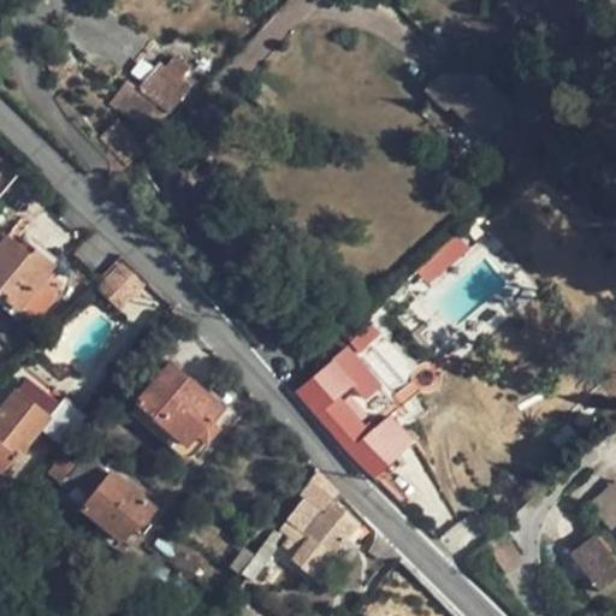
[(185,70),(171,58),(163,67),(159,65),(137,92),(126,83),(108,106),(137,126),(147,114),(159,123),(187,88),(178,80),(185,70)]
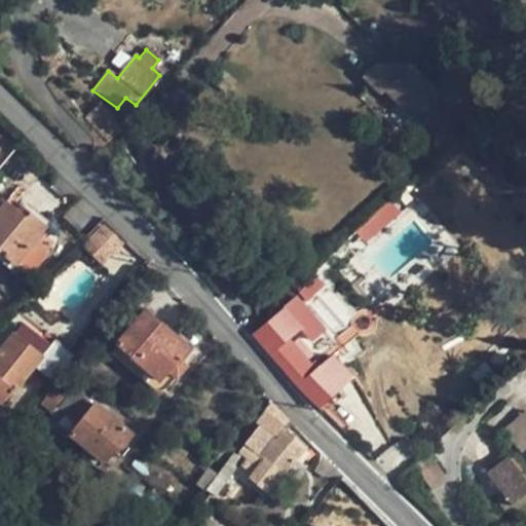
[(376,63),(363,74),(381,91),(384,88),(414,117),(440,91),(412,65),(376,63)]
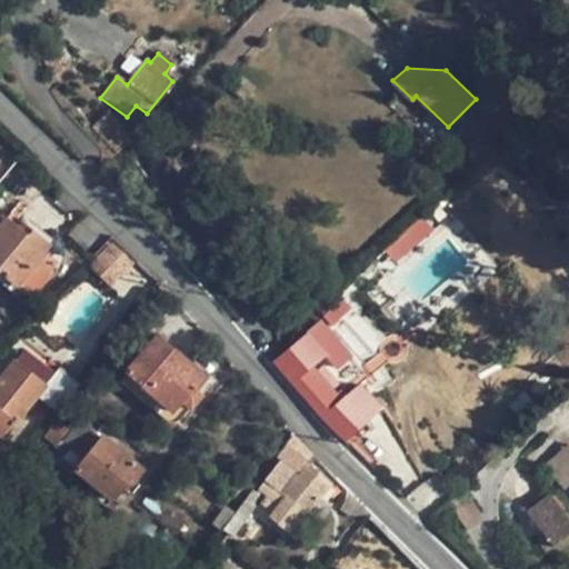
[(486,73),(471,87),(496,110),(509,98),(486,73)]
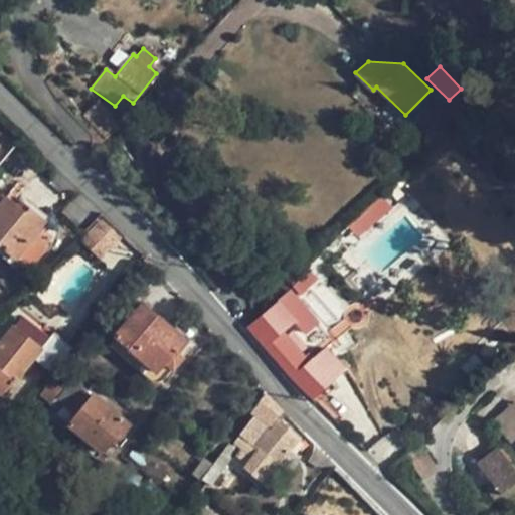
[(0,253),(10,263),(15,256),(32,238),(46,222),(30,207),(24,212),(18,207),(7,197),(0,206),(0,253)]
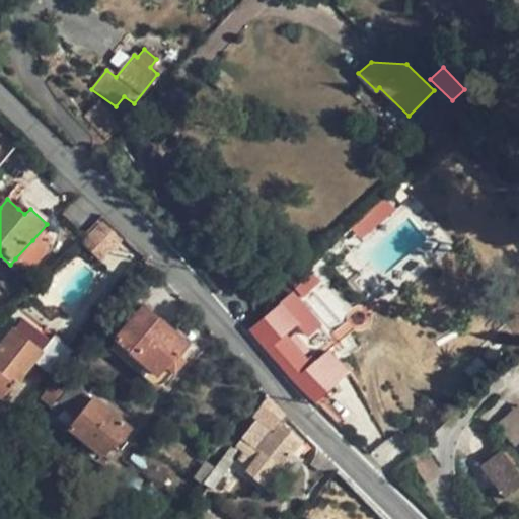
[(384,200),(351,227),(359,237),(393,210),(384,200)]
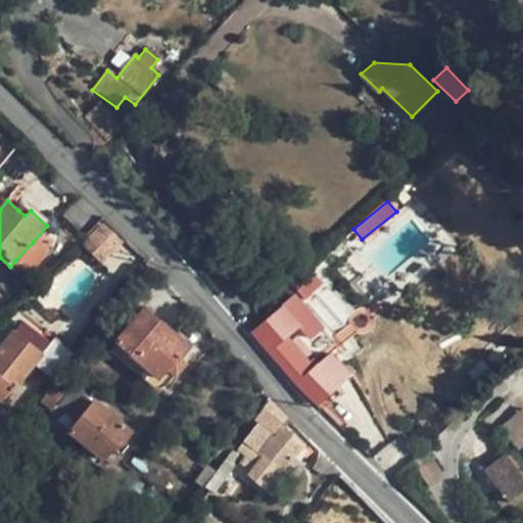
[(24,205),(18,210),(25,216),(31,210),(24,205)]
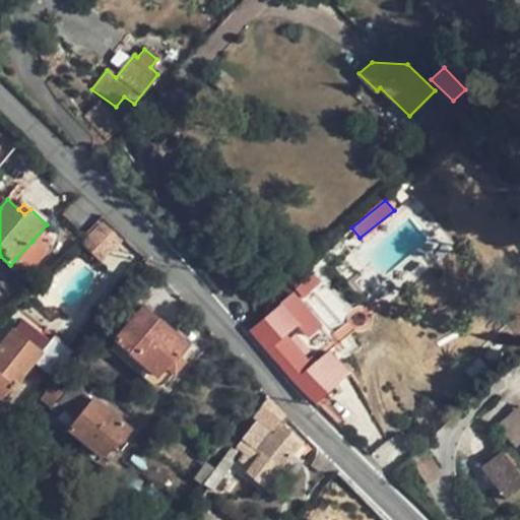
[(120,241),(104,223),(84,243),(102,259),(120,241)]
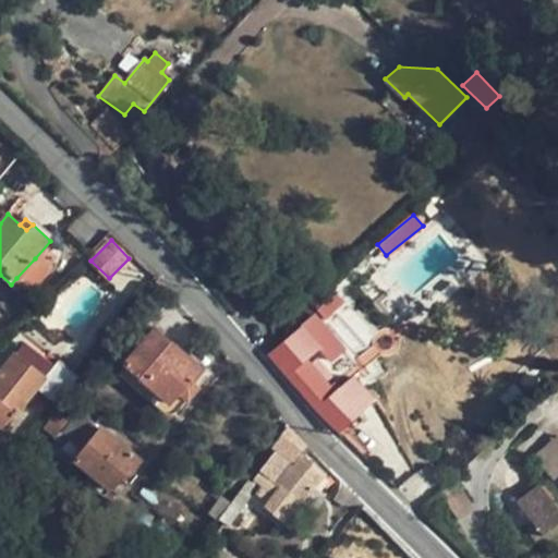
[(49,270),(35,258),(16,278),(31,290),(49,270)]
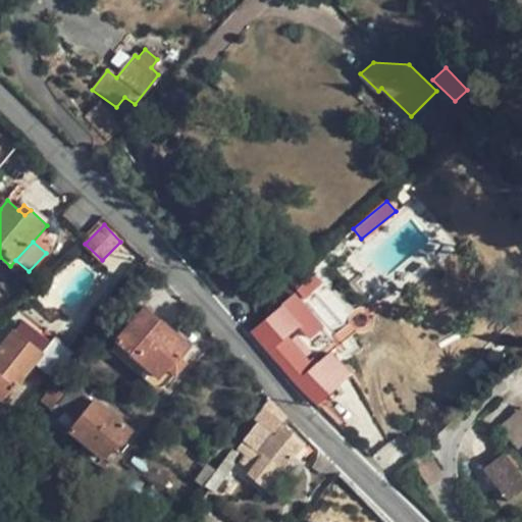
[(295,295),(254,331),(317,402),(350,373),(330,353),(313,367),(284,335),(298,324),(309,336),(322,324),(295,295)]
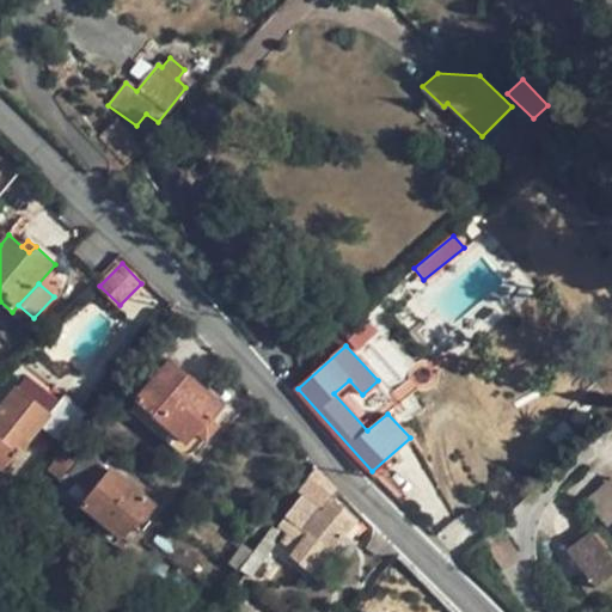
[(209,422),(221,407),(171,362),(138,399),(187,444),(206,420),(209,422)]
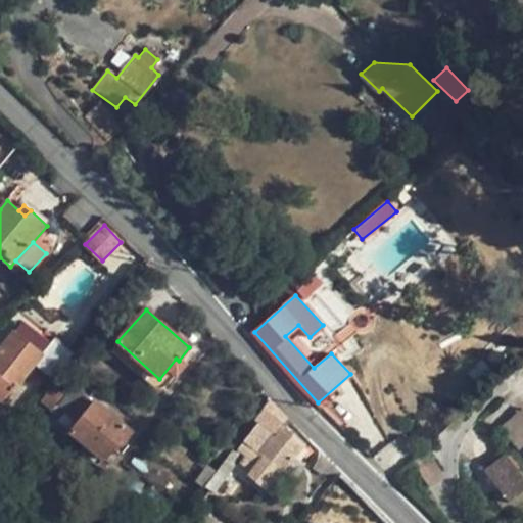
[(0,405),(36,364),(56,379),(75,355),(54,340),(42,354),(14,332),(0,350),(0,405)]
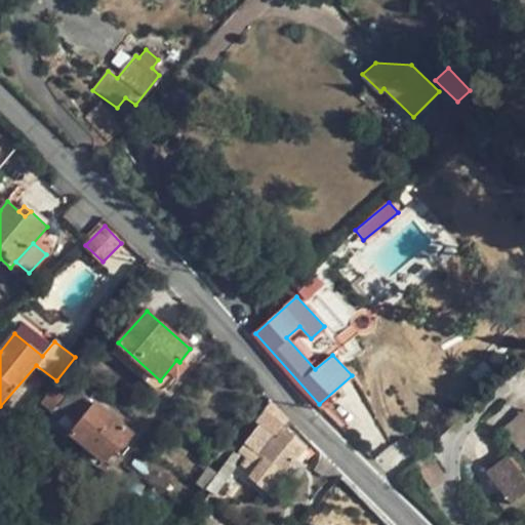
[(118,446),(122,447),(133,434),(65,376),(34,412),(46,421),(53,413),(56,415),(69,401),(86,415),(73,433),(106,460),(113,452),(118,446)]
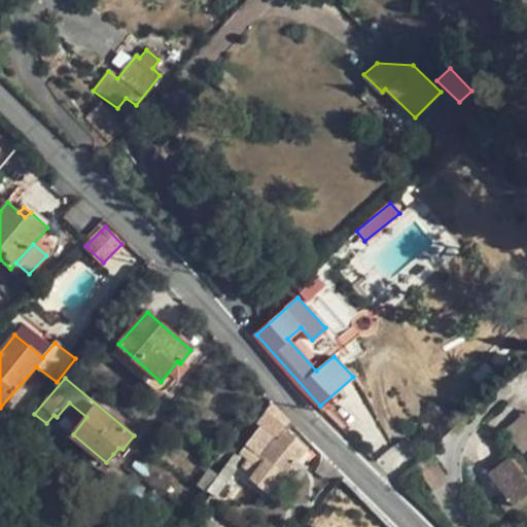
[(290,421),(272,401),(256,423),(259,426),(241,452),(259,468),(251,479),(269,493),(305,449),(283,432),(290,421)]
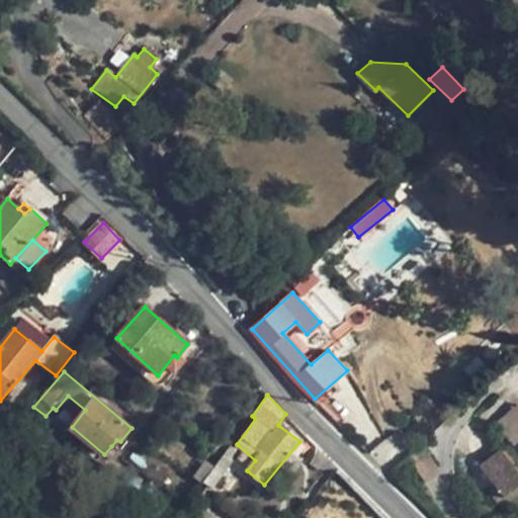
[(517,405),(517,404),(495,424),(515,445),(517,442),(517,405)]
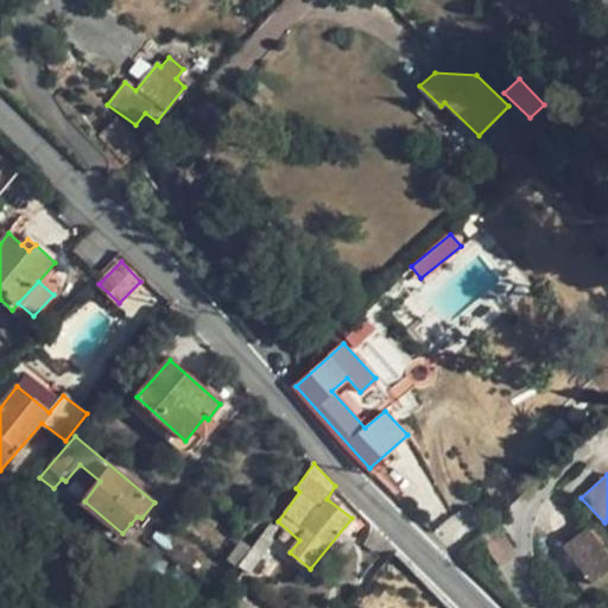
[(454,531),(467,544),(486,527),(474,514),(454,531)]
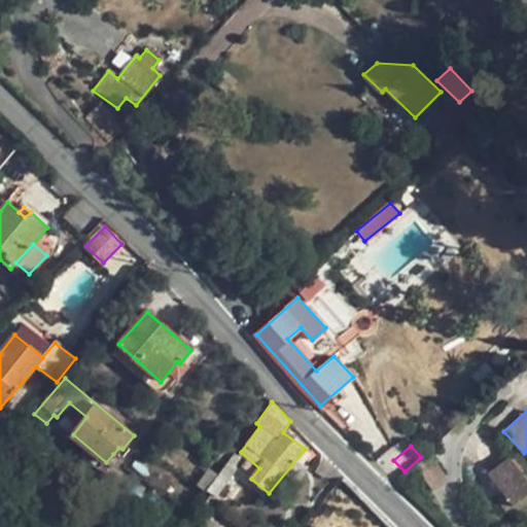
[(116,456),(123,449),(118,448),(113,454),(116,456)]
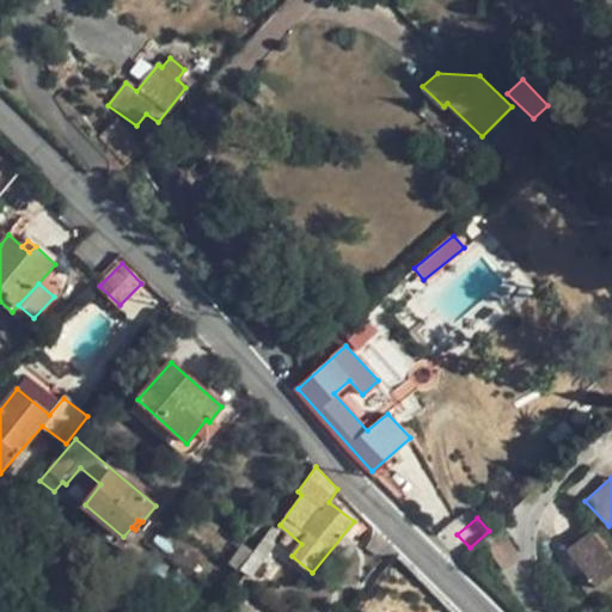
[(280,531),(273,526),(252,552),(240,569),(246,574),(251,577),(275,545),(271,543),(280,531)]
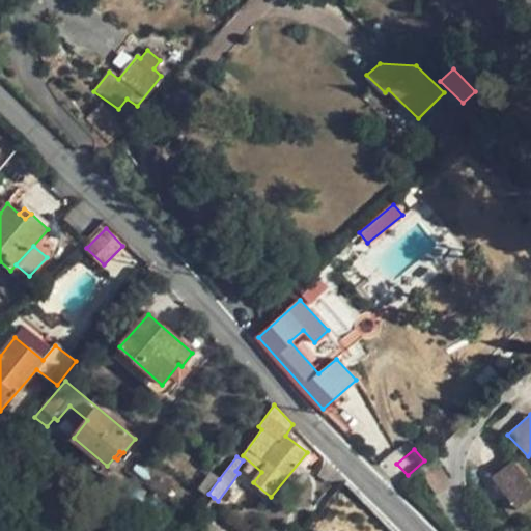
[(436,493),(449,482),(431,459),(417,468),(436,493)]
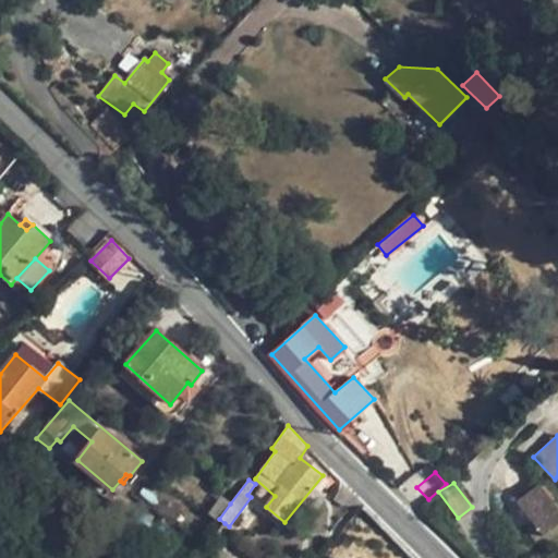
[(557,510),(537,484),(516,501),(544,535),(557,524),(557,510)]
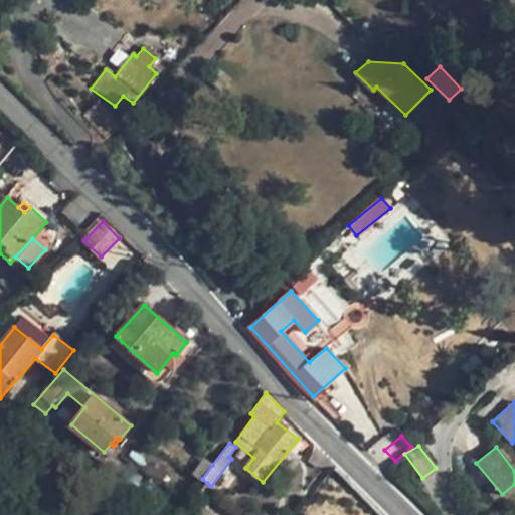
[(193,472),(202,479),(212,465),(203,459),(193,472)]
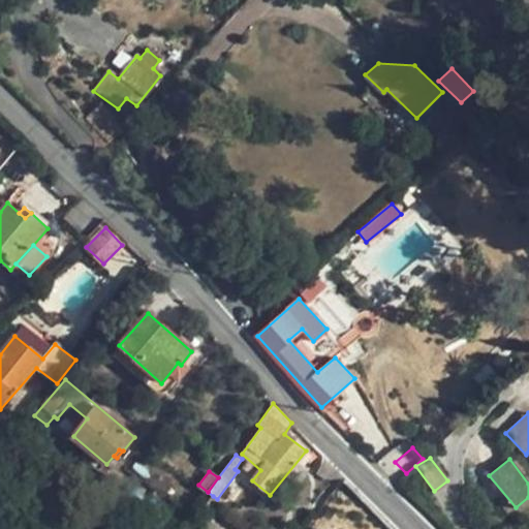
[(328,483),(317,475),(301,497),(311,505),(328,483)]
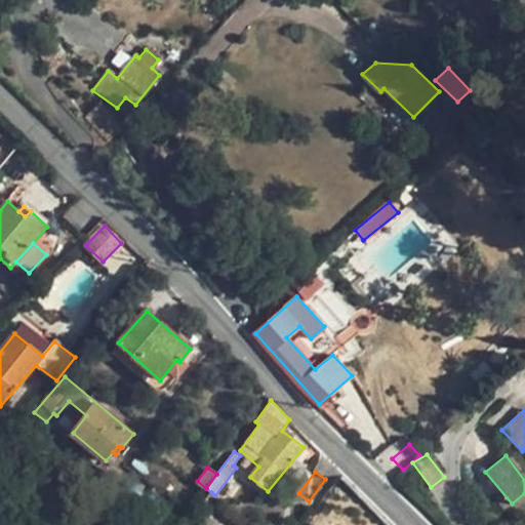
[(214,507),(220,499),(215,495),(211,492),(205,500),(214,507)]
